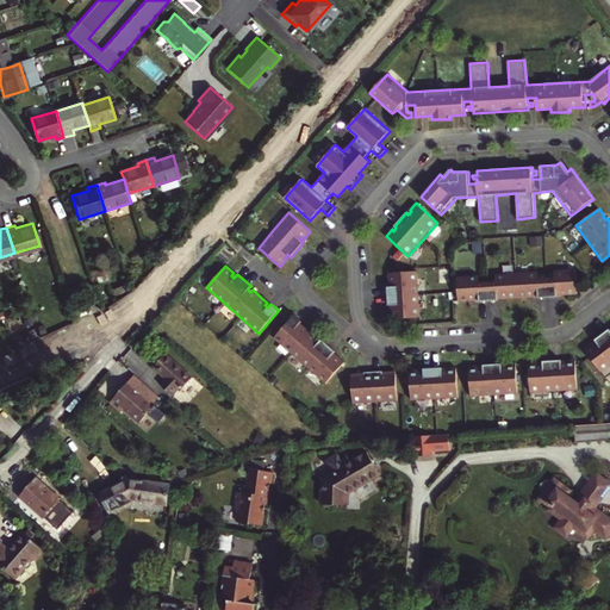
[(421,317),(417,271),(388,273),(390,282),(392,282),(392,286),(390,287),(387,287),(388,305),(391,305),(393,305),(394,309),(391,309),(392,319),(421,317)]
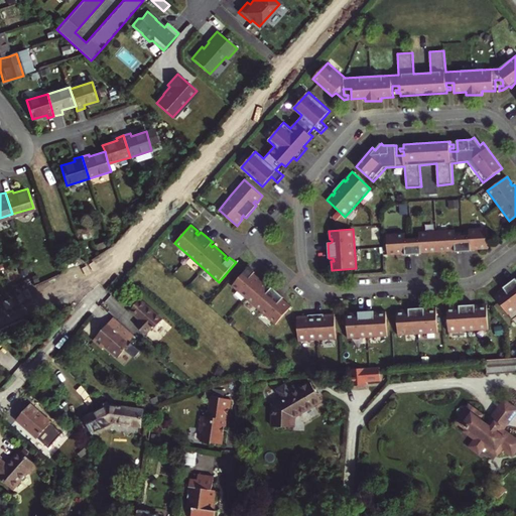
[(405,234),(387,235),(388,254),(398,254),(398,252),(405,252),(406,253),(406,255),(421,254),(421,252),(421,251),(428,251),(428,252),(448,251),(448,249),(456,249),(456,250),(456,252),(472,251),(472,249),(471,248),(479,247),(479,249),(489,248),(488,229),(470,230),(470,236),(456,237),(455,231),(419,233),(420,239),(405,240),(405,234)]
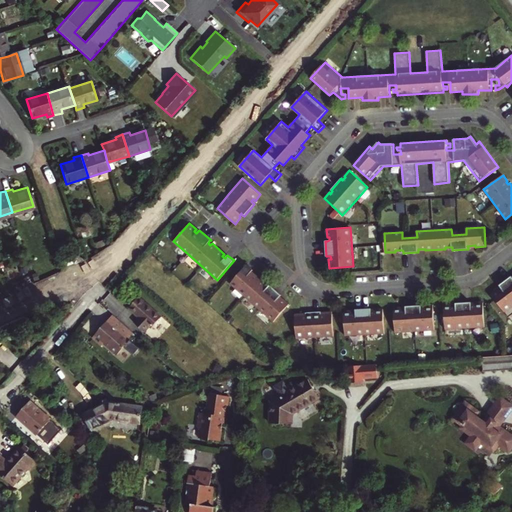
[(230,283),(244,296),(259,309),(273,322),(289,304),(283,298),(281,300),(279,298),(280,296),(282,295),(270,284),(267,287),(265,285),(267,284),(254,273),(253,275),(250,273),(252,271),(253,270),(247,264),(230,283)]
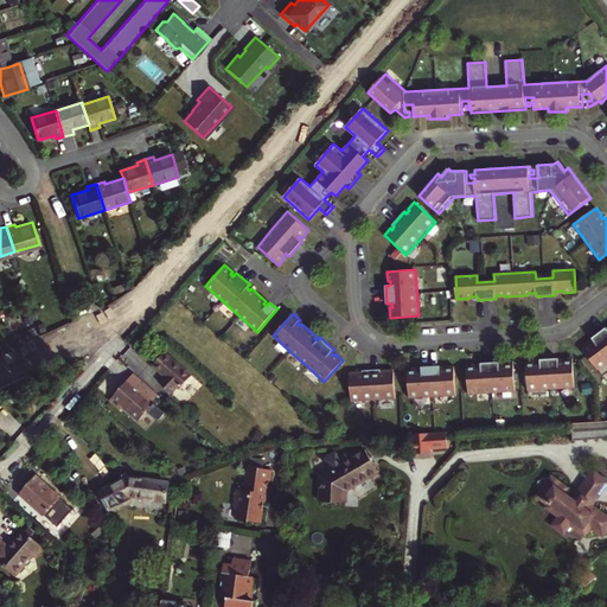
[(582,349),(602,376),(606,372),(606,327),(592,338),(593,340),(595,342),(592,344),(590,342),(582,349)]
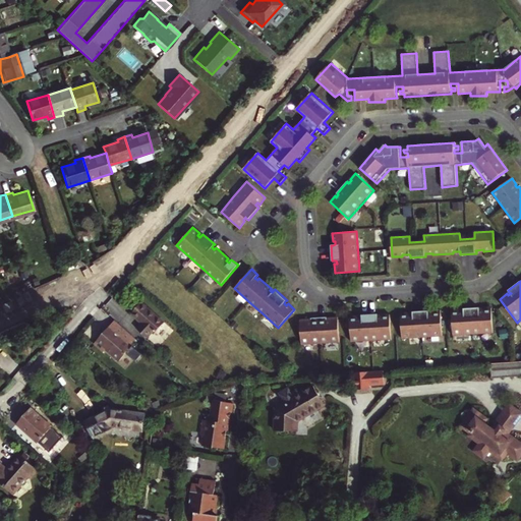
[(138,330),(142,333),(149,339),(154,333),(156,335),(166,324),(142,303),(133,314),(143,324),(138,330)]
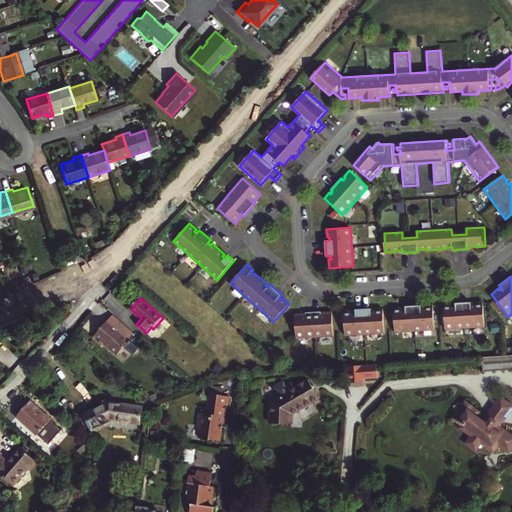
[(444,305),(446,329),(485,327),(483,303),(475,303),(475,306),(472,306),(472,304),(471,302),(456,303),(456,304),(456,307),(453,307),(453,305),(444,305)]
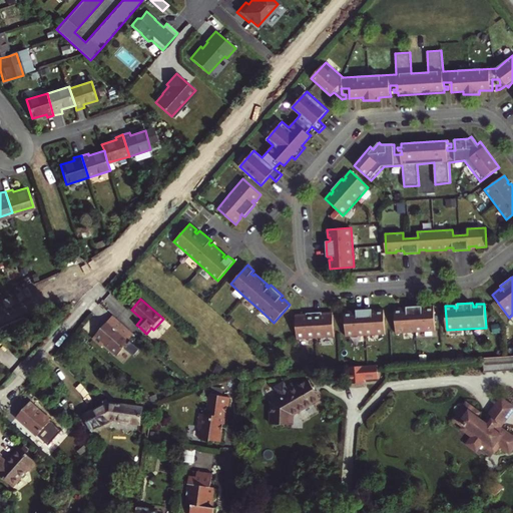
[(395,310),(397,333),(416,332),(436,331),(434,307),(425,307),(426,310),(422,310),(422,308),(422,306),(407,307),(407,309),(407,311),(404,311),(404,309),(395,310)]
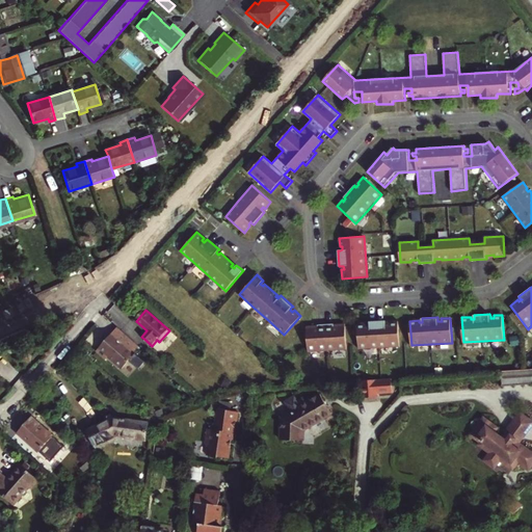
[(357,324),(360,349),(379,347),(400,346),(398,321),(389,322),(390,324),(386,324),(386,322),(386,320),(370,321),(370,323),(370,325),(367,326),(367,323),(357,324)]
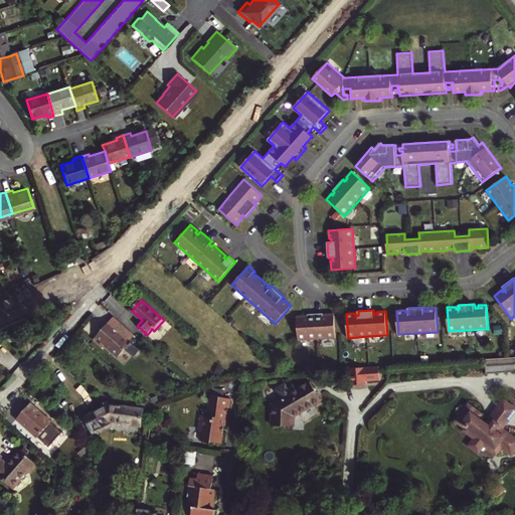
[(297,316),(299,340),(317,339),(336,338),(335,314),(327,314),(327,316),(324,316),(323,314),(323,313),(308,314),(308,315),(308,317),(305,317),(305,315),(297,316)]
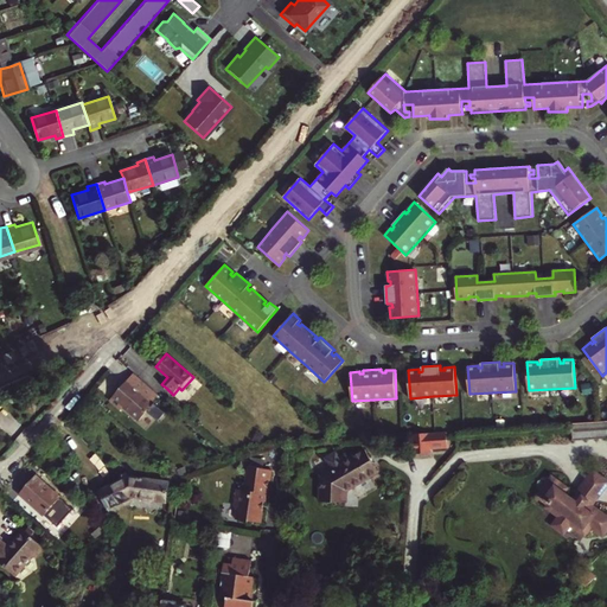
[(160,396),(135,374),(110,401),(121,410),(123,407),(141,421),(155,404),(154,403),(160,396)]
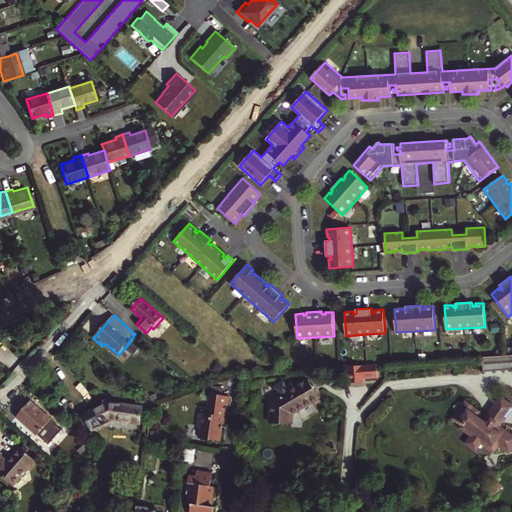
[(232,339),(225,347),(230,351),(236,343),(232,339)]
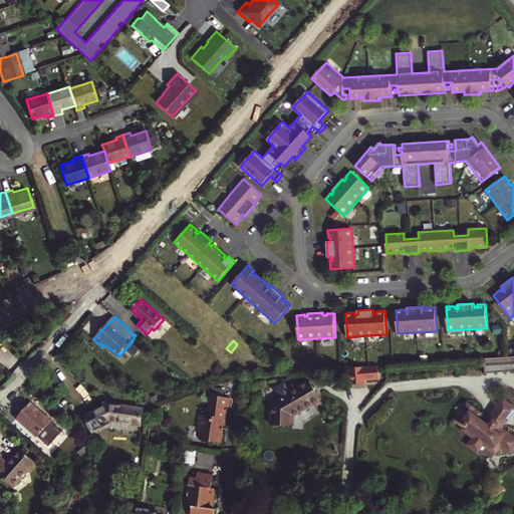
[(350,387),(364,386),(364,372),(367,372),(367,368),(349,369),(350,387)]
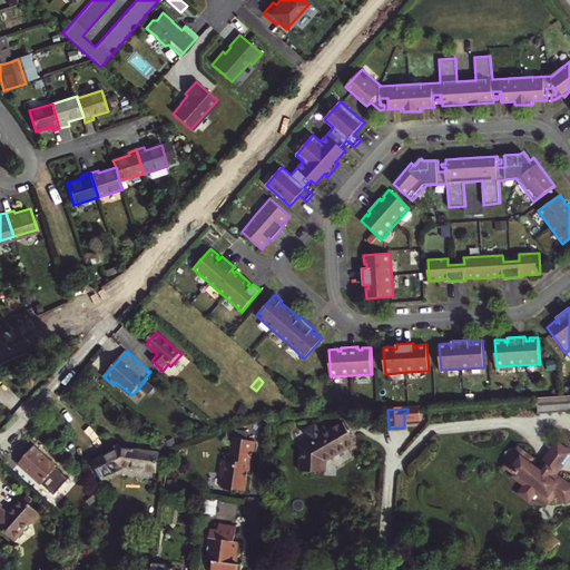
[(326,462),(355,444),(343,424),(303,449),(302,473),(325,474),(326,462)]
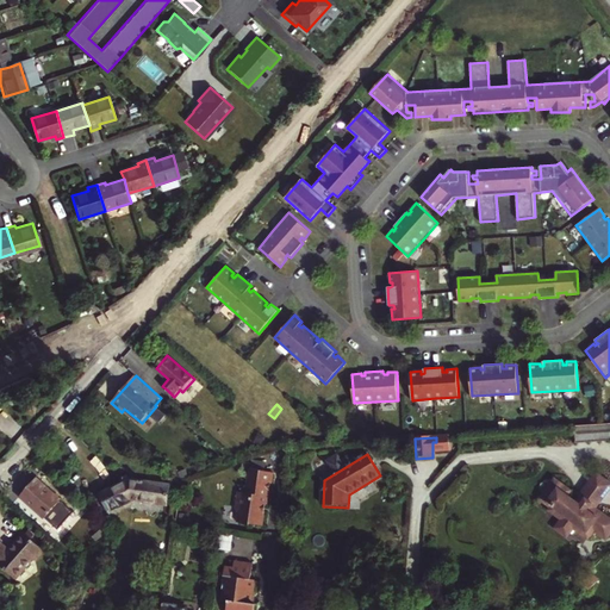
[(254,462),(253,470),(267,473),(268,465),(254,462)]
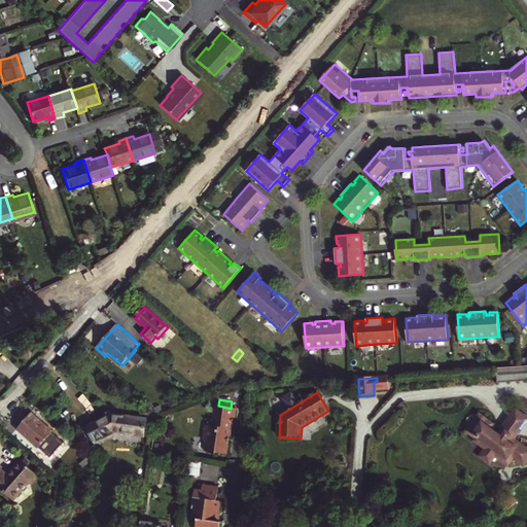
[(238,410),(231,409),(218,406),(217,411),(216,410),(214,423),(213,427),(211,427),(208,426),(205,442),(208,442),(206,452),(227,456),(238,410)]
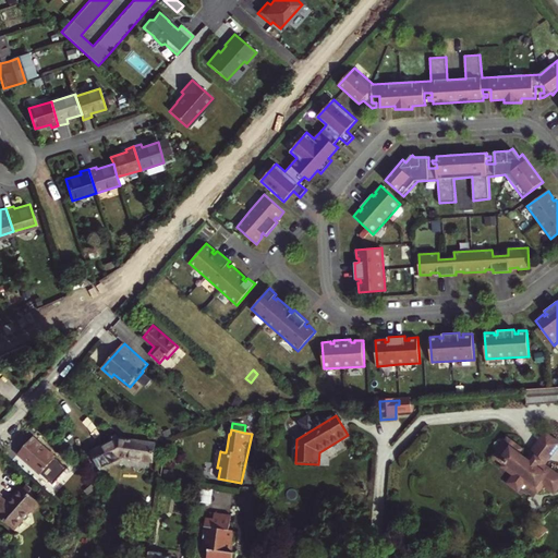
[(502,466),(514,475),(510,481),(512,482),(510,484),(518,489),(520,487),(521,488),(529,480),(541,488),(544,485),(550,490),(553,487),(555,489),(557,484),(557,474),(545,465),(557,447),(557,441),(546,433),(526,459),(519,453),(522,449),(508,438),(494,457),(505,464),(502,466)]
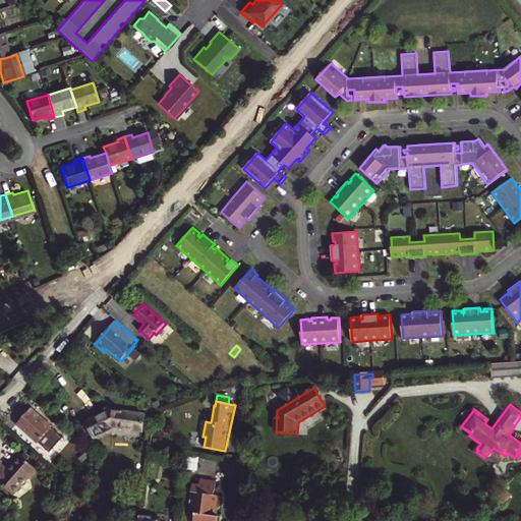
[(88,422),(94,437),(113,427),(122,428),(124,431),(130,432),(133,430),(141,431),(145,423),(143,422),(145,416),(126,413),(127,412),(112,411),(110,408),(105,410),(107,414),(88,422)]
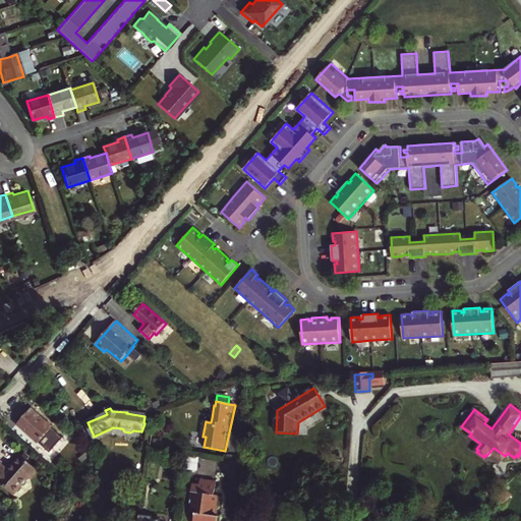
[(40,444),(53,428),(32,410),(18,424),(40,444)]
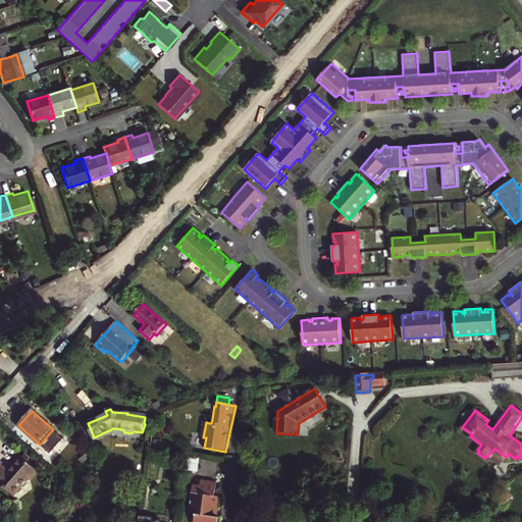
[(20,456),(16,461),(34,476),(38,472),(20,456)]
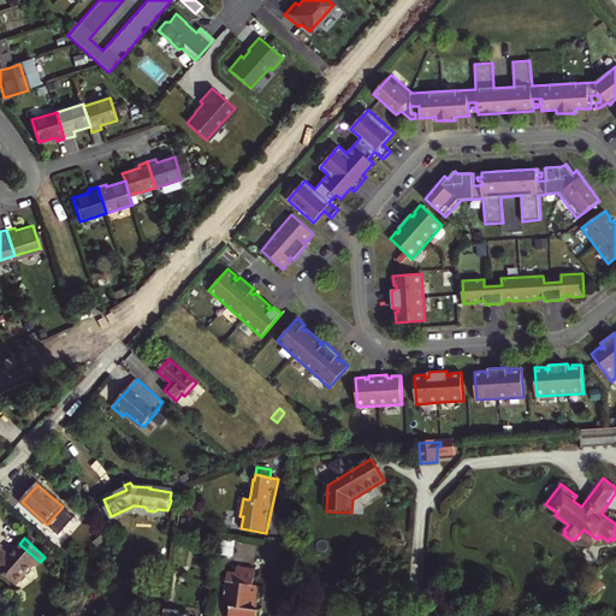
[(236,557),(238,540),(223,538),(220,555),(236,557)]
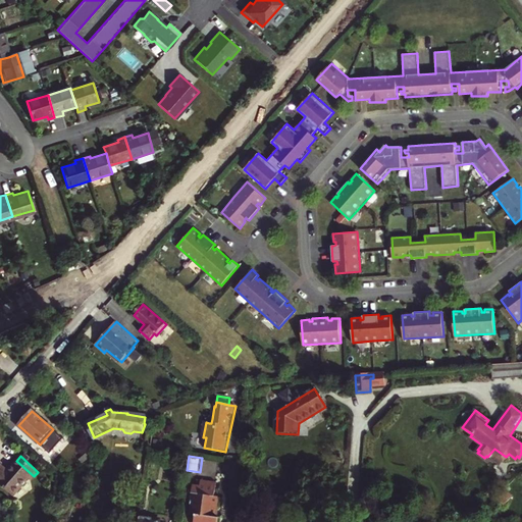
[(34,476),(16,461),(6,471),(0,465),(0,484),(13,497),(29,479),(30,481),(34,476)]
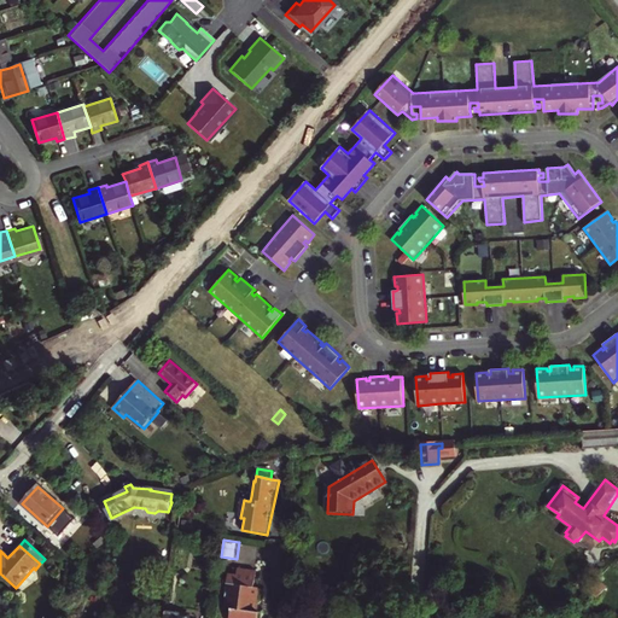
[(231,573),(225,606),(222,617),(258,617),(261,612),(257,611),(261,588),(256,588),(258,571),(235,567),(234,575),(231,573)]
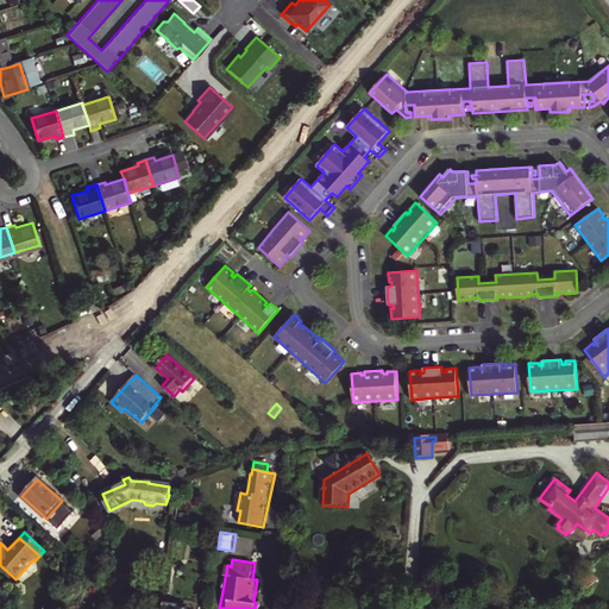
[(588,572),(579,581),(589,590),(597,581),(588,572)]
